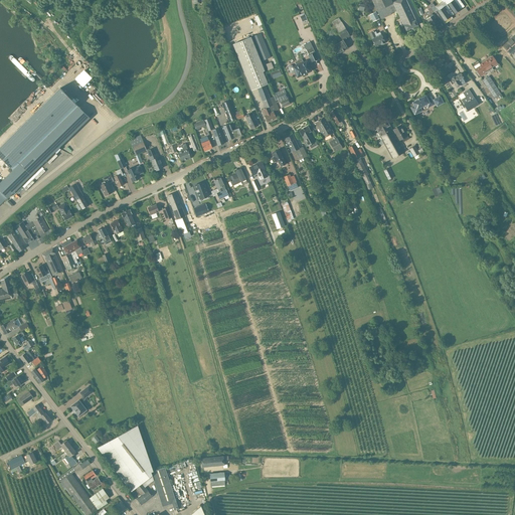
[(371,0),(377,11),(381,19),(391,14),(391,13),(396,11),(396,10),(406,30),(417,25),(406,0),(398,3),(397,1),(393,3),(393,4),(391,0),(371,0)]
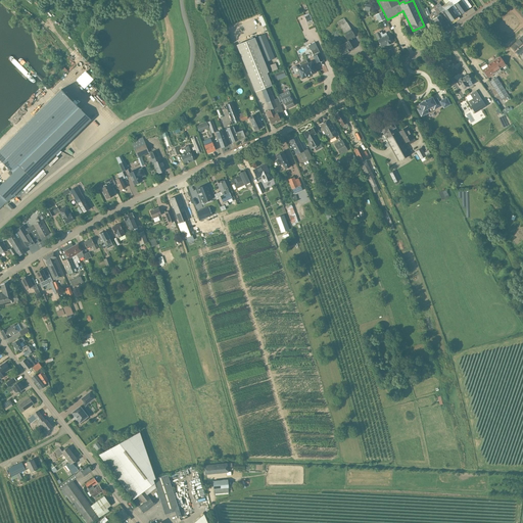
[(439,3),(435,5),(440,12),(442,11),(443,12),(452,24),(459,18),(458,16),(468,9),(471,6),(466,0),(448,0),(450,2),(448,4),(443,8),(439,3)]
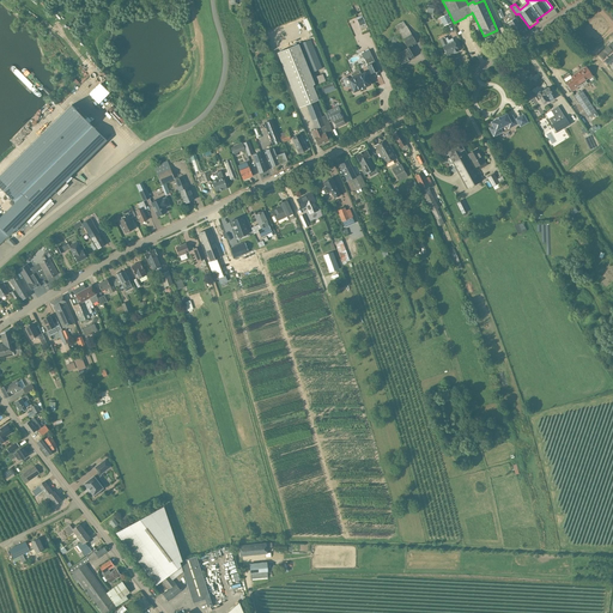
[(516,14),(510,6),(508,7),(508,8),(510,13),(504,17),(501,10),(497,11),(501,19),(503,18),(507,24),(508,23),(515,34),(522,29),(516,18),(515,18),(514,16),(516,14)]
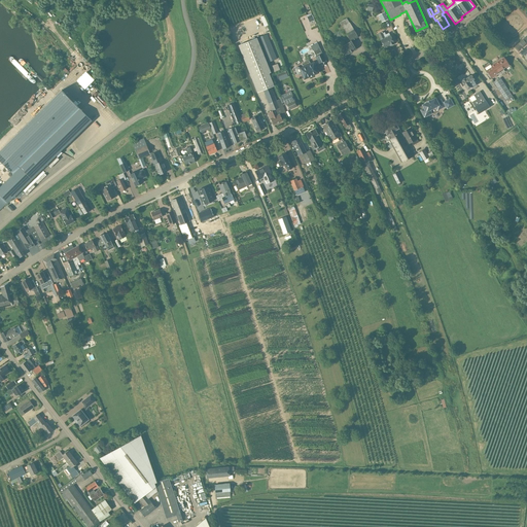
[(388,19),(385,11),(377,15),(379,21),(381,20),(382,22),(388,19)]
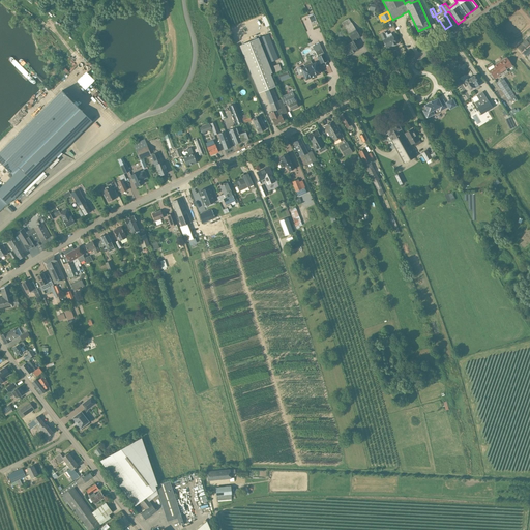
[(260,19),(255,21),(256,24),(249,25),(252,31),(258,29),(259,33),(264,31),(260,19)]
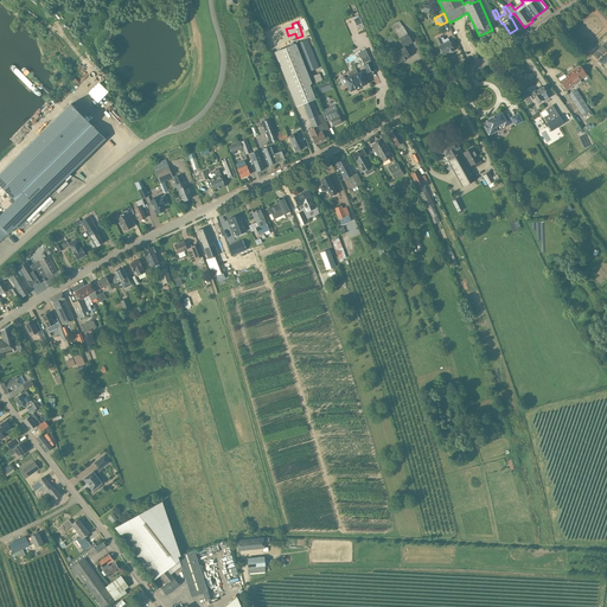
[(397,57),(394,58),(397,63),(400,62),(410,56),(404,48),(413,43),(408,34),(398,39),(403,48),(395,53),(397,57)]
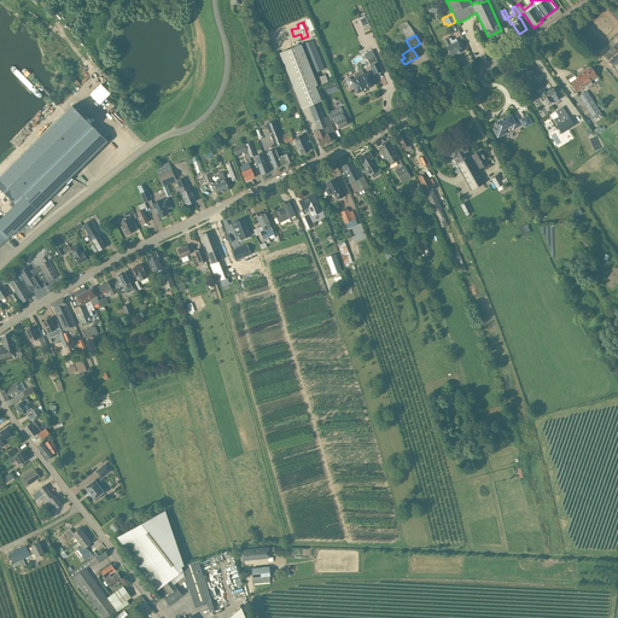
[(449,39),(448,38),(444,40),(443,40),(450,56),(456,53),(458,53),(462,51),(456,39),(453,40),(452,38),(449,39)]
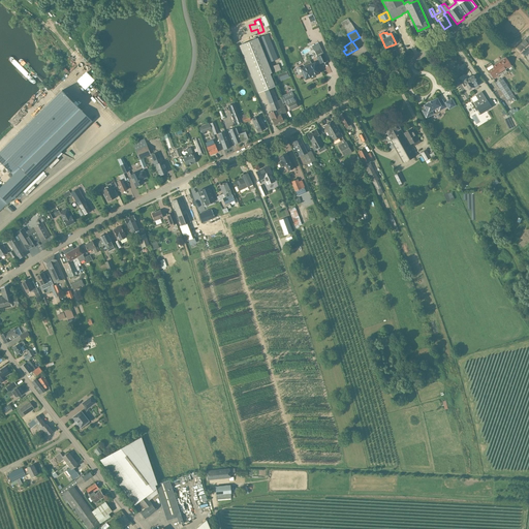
[(268,34),(239,45),(258,93),(262,91),(263,91),(270,104),(273,112),(269,113),(272,119),(275,125),(283,121),(280,115),(286,113),(281,99),(277,101),(272,88),(274,87),(275,86),(270,73),(272,72),(268,63),(278,59),(268,34)]
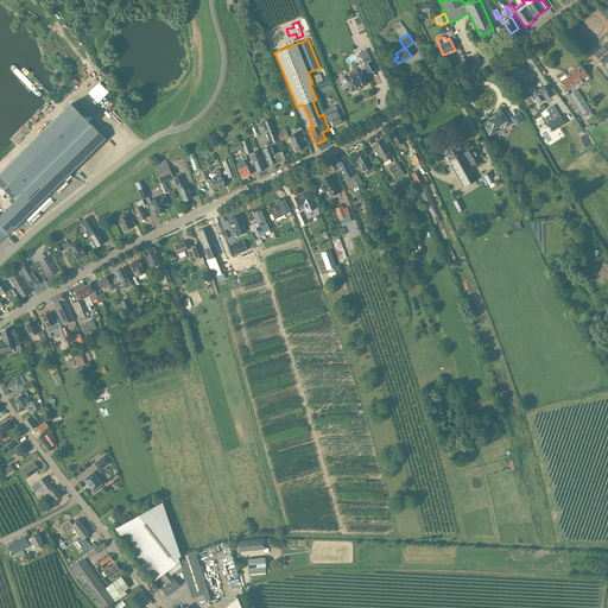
[(607,42),(595,55),(603,64),(607,58),(607,42)]
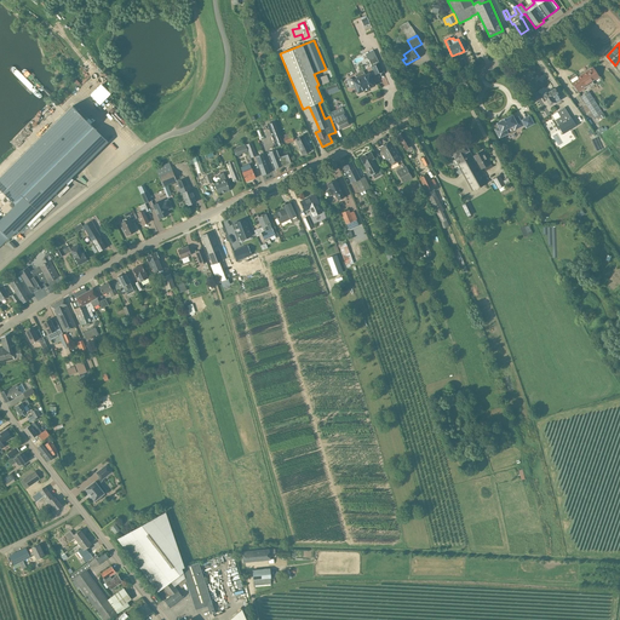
[(374,73),(375,74),(383,72),(379,62),(371,65),(374,73)]
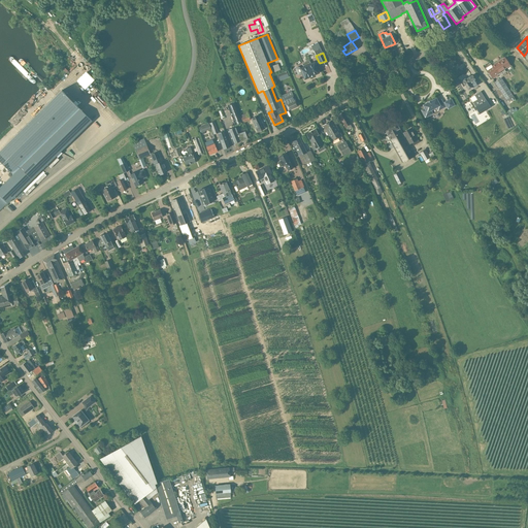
[(493,67),(488,70),(493,78),(498,75),(498,74),(499,74),(500,75),(505,71),(504,69),(509,65),(504,58),(492,66),(493,67)]
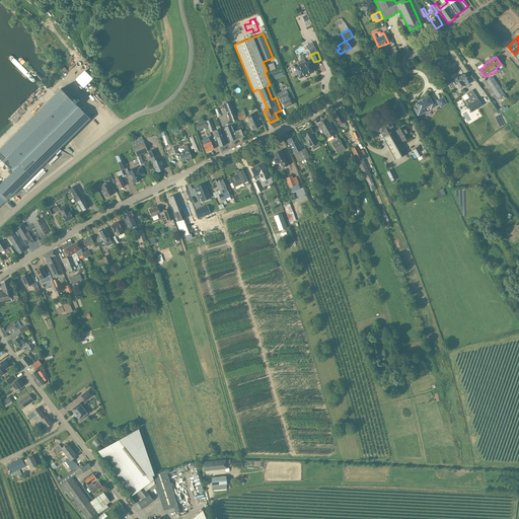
[(300,78),(314,71),(309,61),(295,67),(295,66),(293,66),(291,67),(291,68),(293,73),(294,74),(297,72),(300,78)]
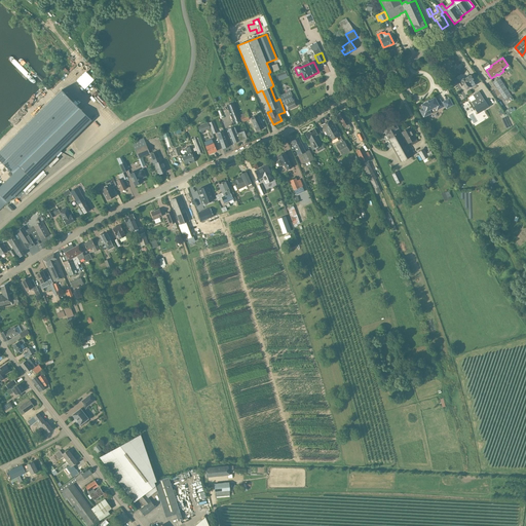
[(71,66),(66,70),(71,75),(75,71),(71,66)]
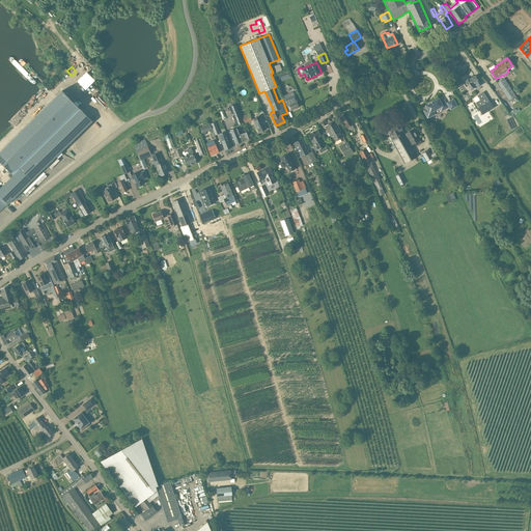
[(287,71),(274,76),(276,81),(281,80),(281,79),(282,81),(290,78),(287,71)]
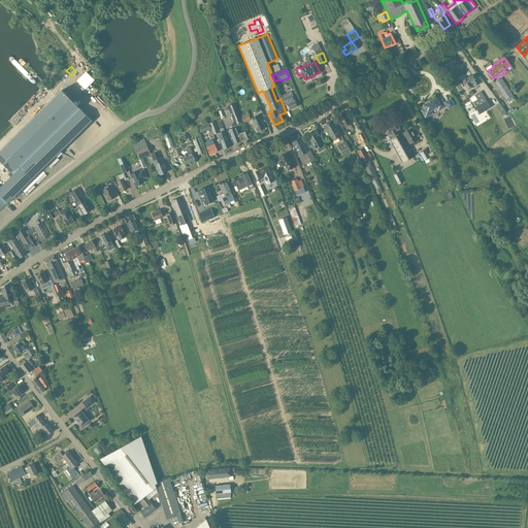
[(479,85),(472,75),(466,78),(465,78),(463,79),(463,80),(461,83),(463,87),(465,86),(468,90),(471,88),(472,89),(479,85)]
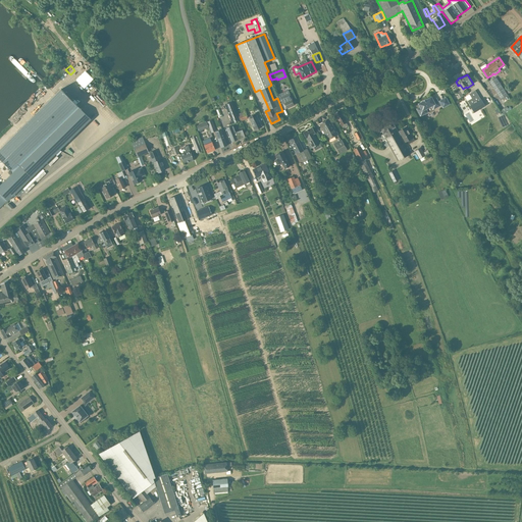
[(508,95),(496,76),(488,82),(501,100),(508,95)]
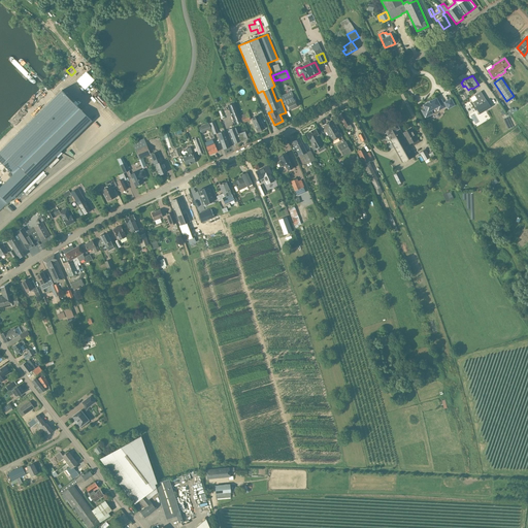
[(92,121),(62,90),(0,151),(0,160),(10,171),(9,172),(9,174),(10,176),(0,187),(0,209),(7,203),(8,203),(57,156),(58,157),(62,154),(62,153),(61,152),(92,121)]
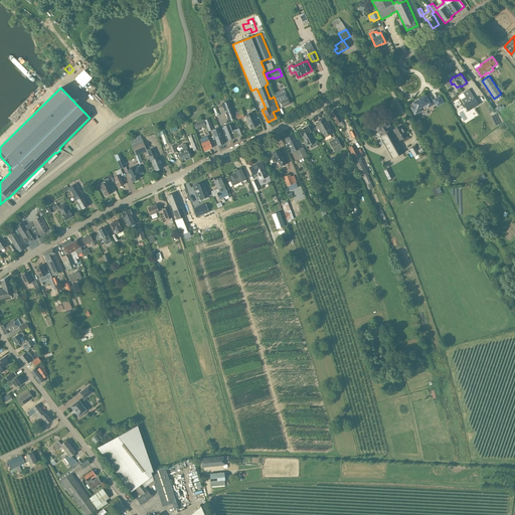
[(466,98),(462,100),(464,104),(464,105),(468,112),(479,105),(475,98),(474,98),(469,90),(463,94),(466,98)]
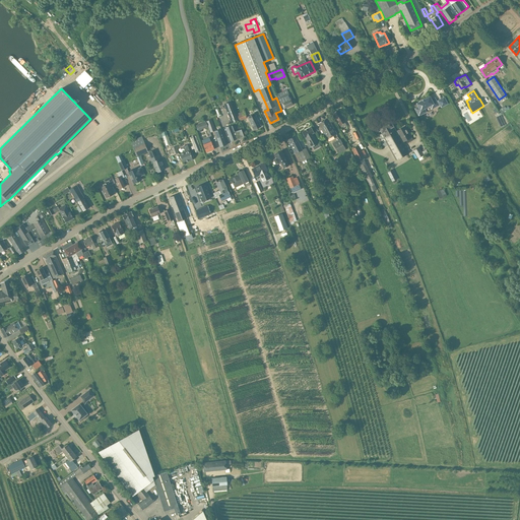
[(286,91),(276,95),(278,103),(281,102),(284,109),(294,105),(286,91)]
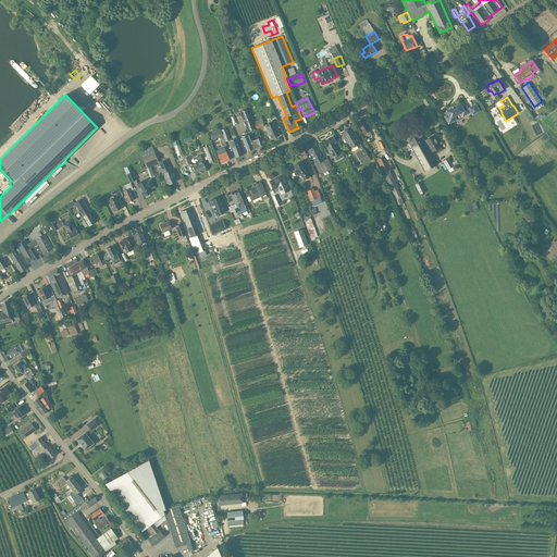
[(457,106),(457,104),(456,104),(456,106),(454,106),(453,106),(453,107),(452,107),(450,108),(449,109),(446,111),(448,114),(445,116),(448,123),(454,121),(455,119),(455,118),(454,116),(460,113),(461,114),(463,115),(465,115),(469,112),(466,106),(462,108),(460,103),(457,106)]
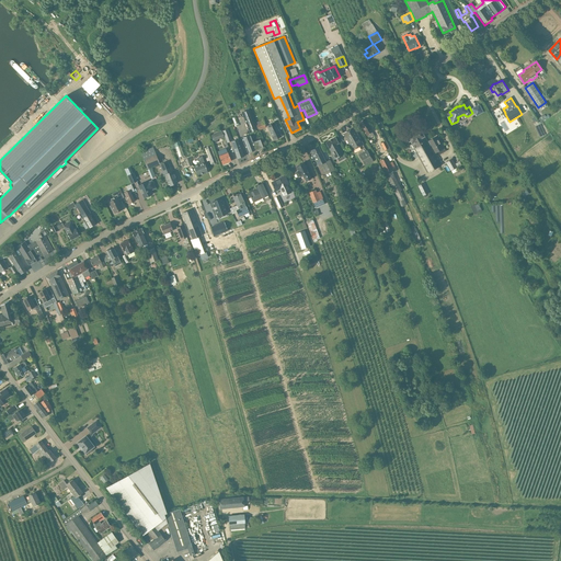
[(476,115),(482,112),(479,105),(472,109),(476,115)]
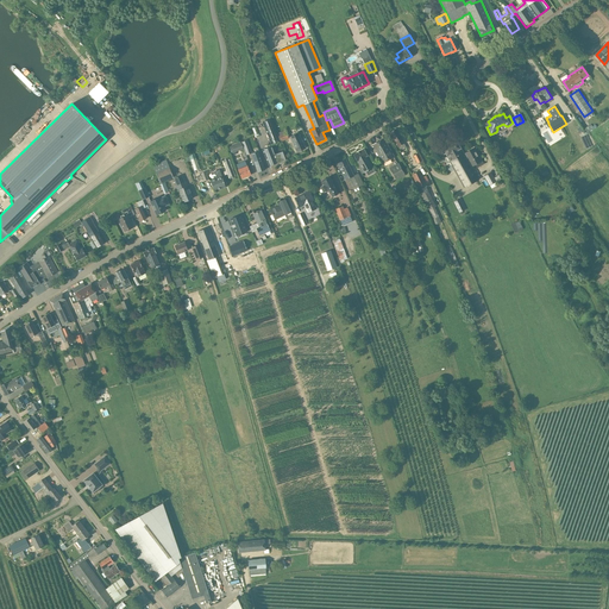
[(270,119),(263,121),(270,140),(277,137),(270,119)]
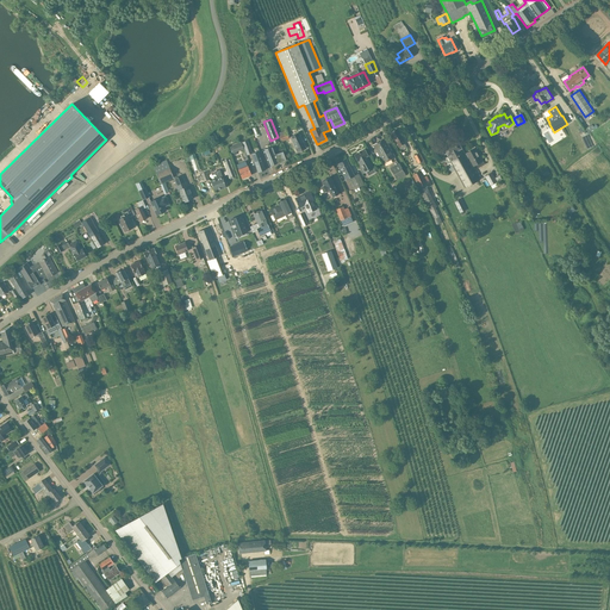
[(278,134),(281,142),(290,138),(288,136),(290,136),(287,130),(278,134)]
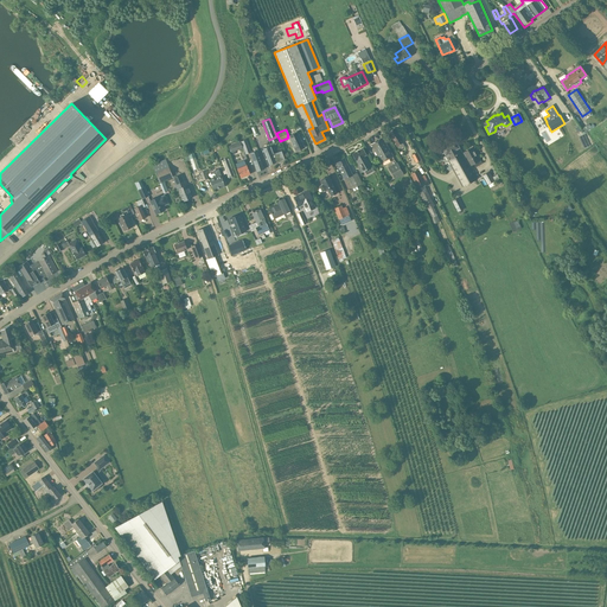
[(402,141),(395,129),(389,133),(397,147),(400,149),(404,147),(402,141)]
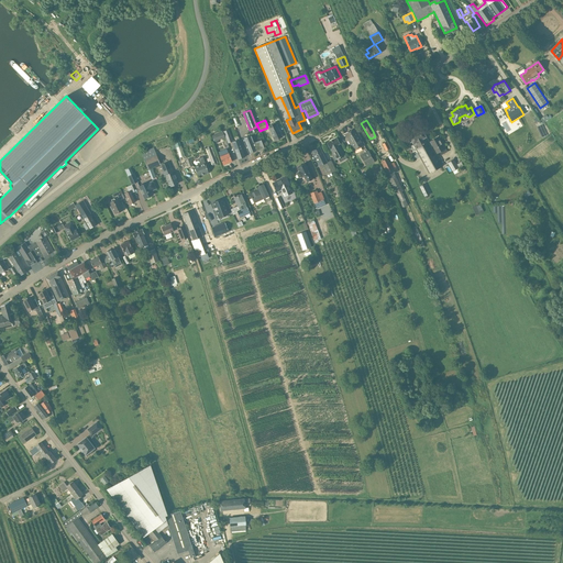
[(283,136),(276,123),(267,127),(275,141),(283,136)]
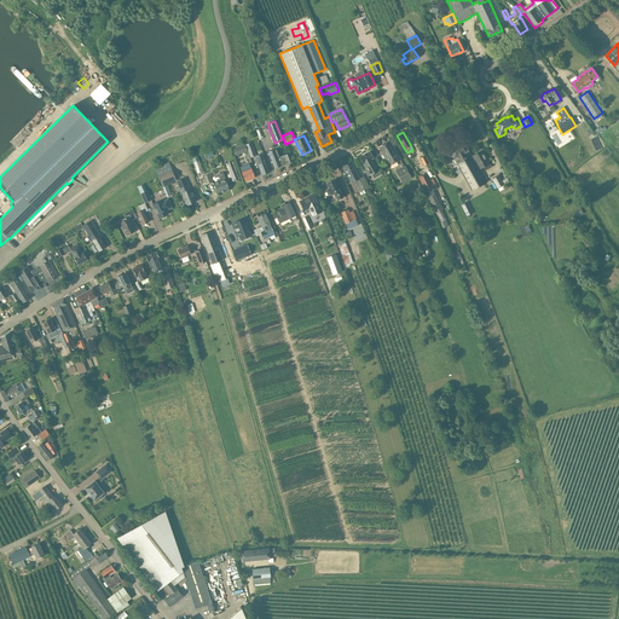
[(400,160),(389,142),(380,148),(389,166),(400,160)]
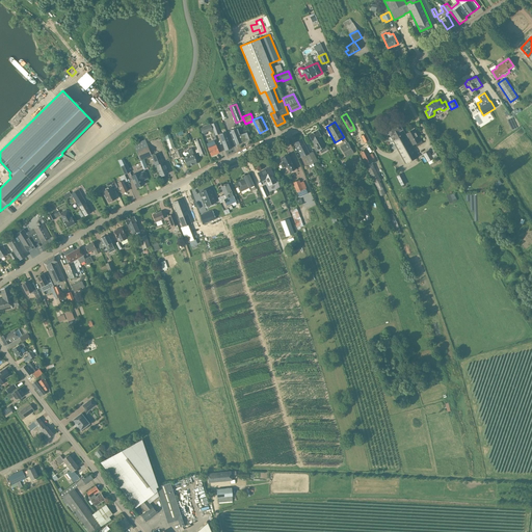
[(418,157),(399,123),(387,130),(388,131),(386,132),(388,135),(389,134),(391,136),(405,163),(418,157)]
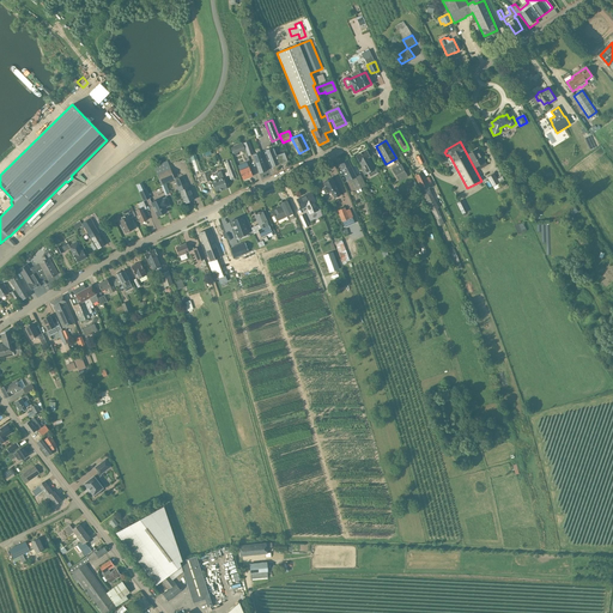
[(246,150),(243,144),(231,147),(234,153),(246,150)]
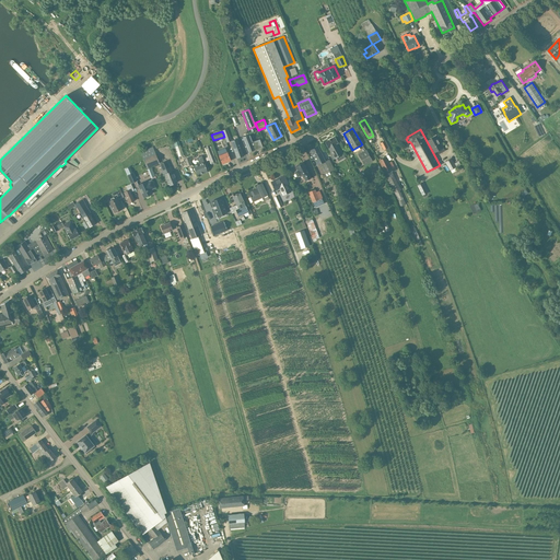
[(253,142),(249,135),(242,138),(247,152),(255,150),(264,147),(260,139),(253,142)]
